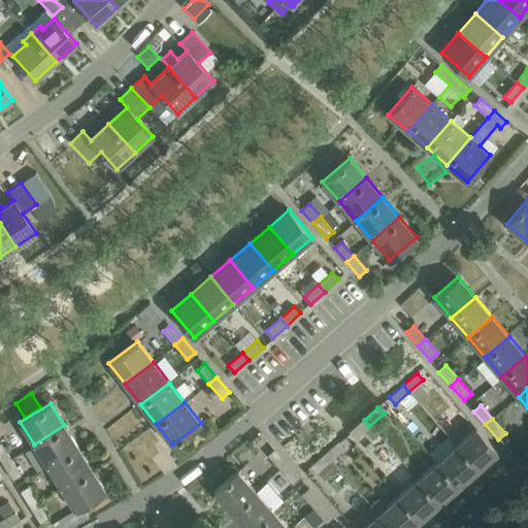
[(369,426),(364,420),(350,432),(356,438),(369,426)]
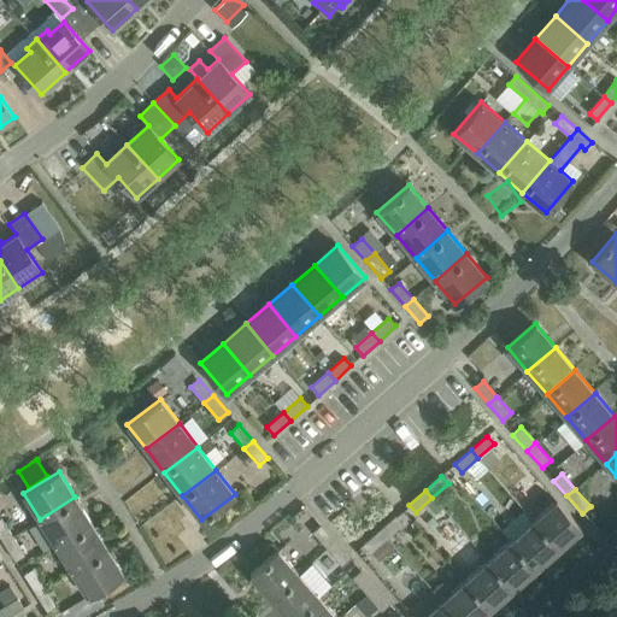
[(56,545),(90,522),(75,497),(40,519),(56,545)]
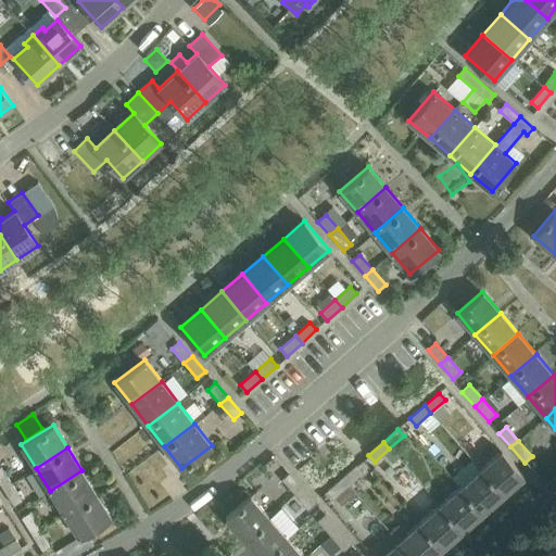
[(480,468),(503,494),(523,476),(502,450),(480,468)]
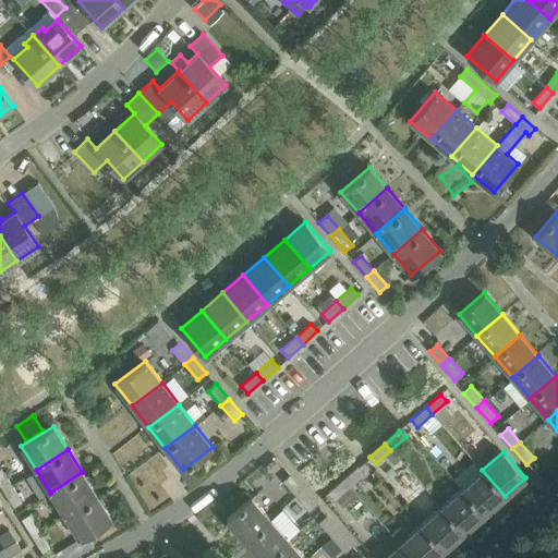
[(358,466),(343,480),(350,487),(364,474),(358,466)]
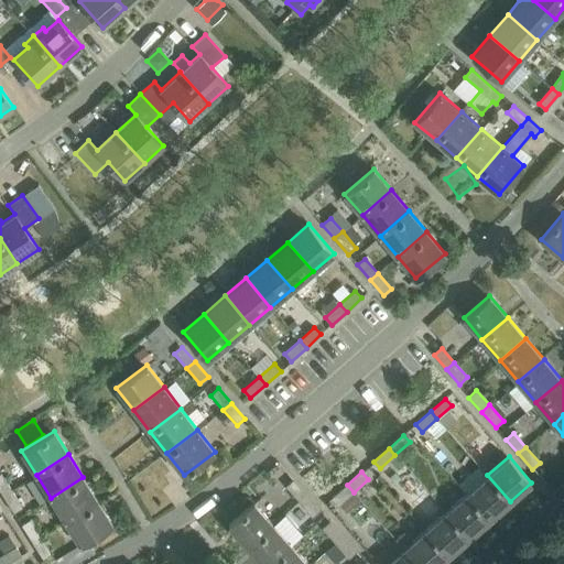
[(0,489),(3,495),(11,490),(1,474),(0,474),(0,489)]
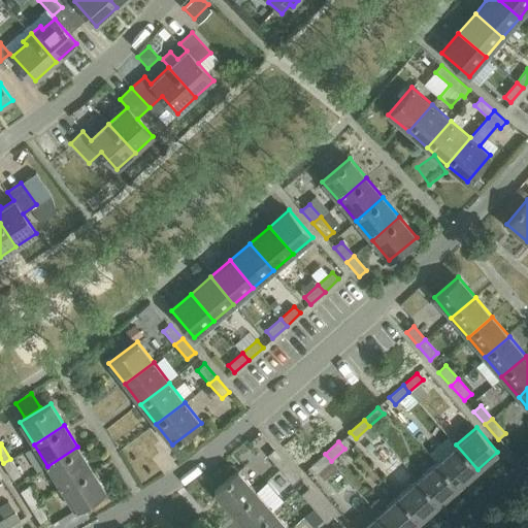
[(456,444),(436,462),(458,486),(477,469),(456,444)]
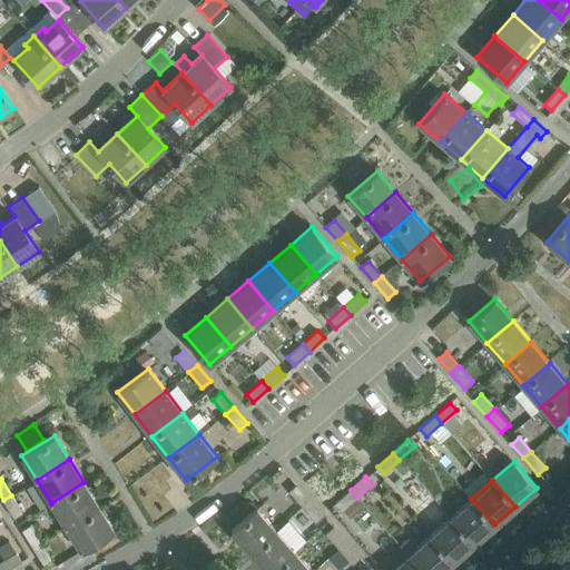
[(84,482),(51,503),(66,527),(99,505),(84,482)]
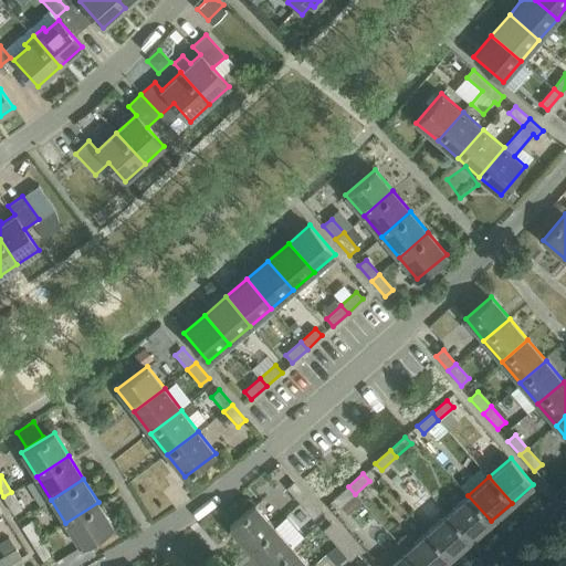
[(301,503),(307,496),(294,481),(286,488),(301,503)]
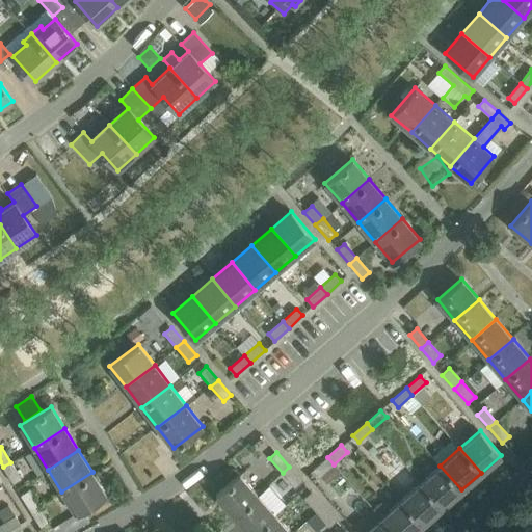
[(334,464),(327,457),(313,470),(319,477),(334,464)]
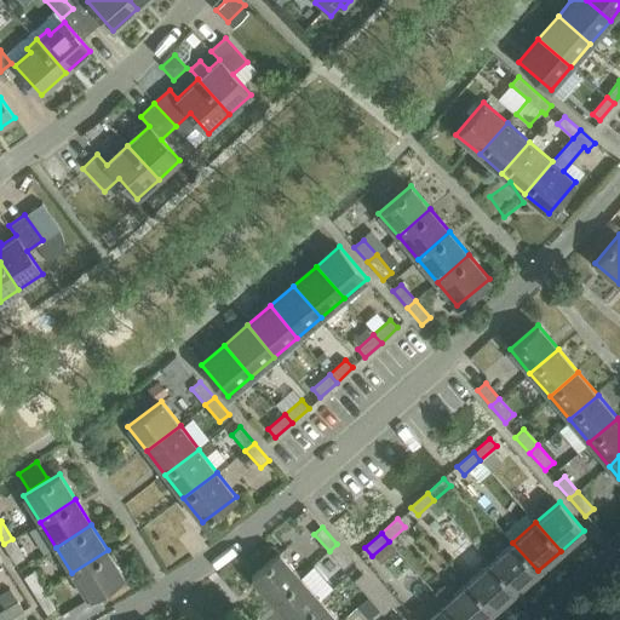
[(12,539),(4,544),(16,564),(24,558),(12,539)]
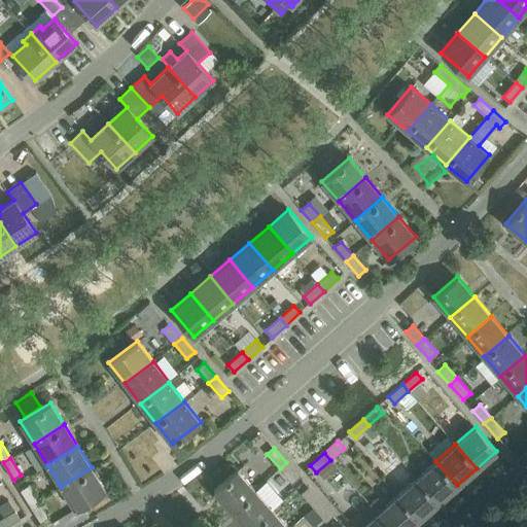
[(437,502),(457,485),(435,461),(416,479),(437,502)]
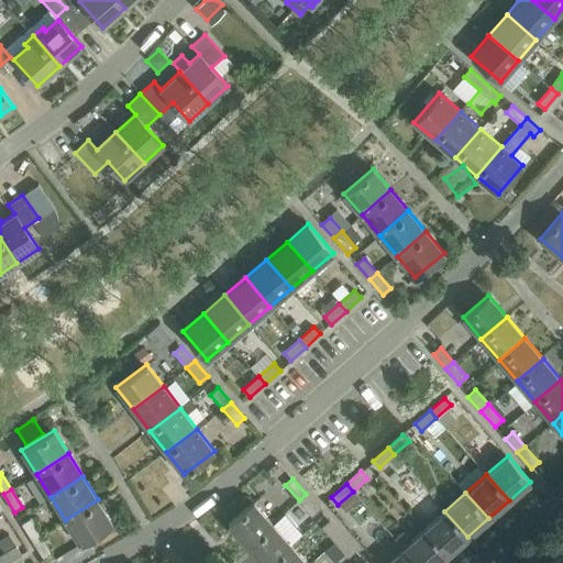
[(306,494),(299,500),(311,515),(319,508),(306,494)]
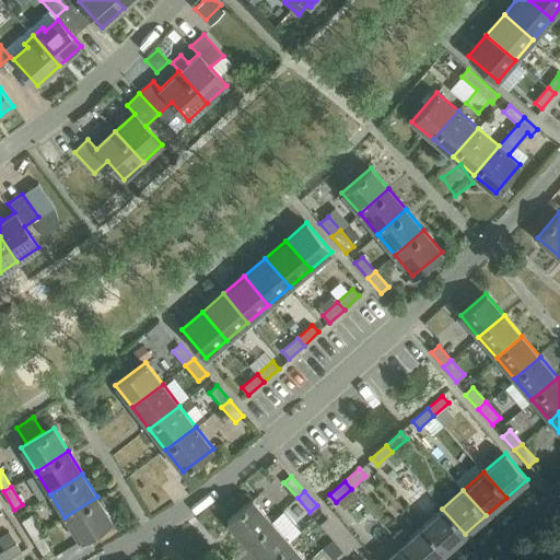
[(112,521),(97,497),(65,517),(80,540),(112,521)]
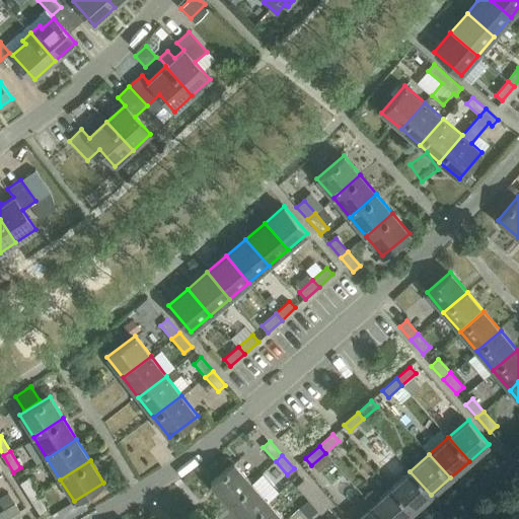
[(210,483),(227,503),(251,482),(234,462),(210,483)]
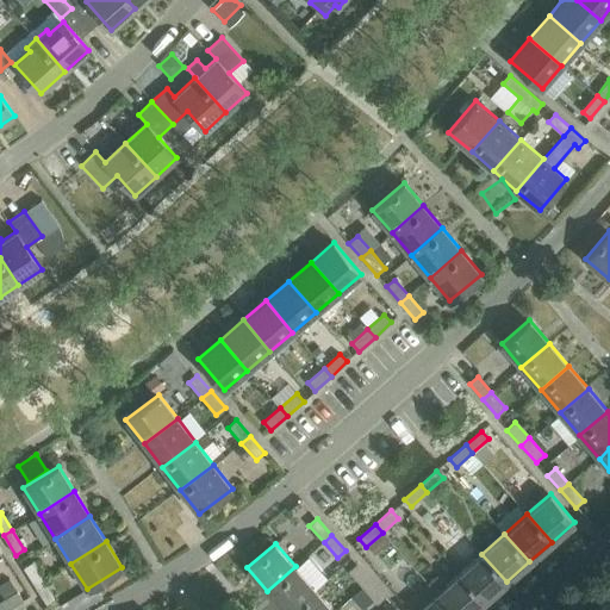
[(450,564),(484,602),(506,582),(481,554),(470,565),(460,554),(450,564)]
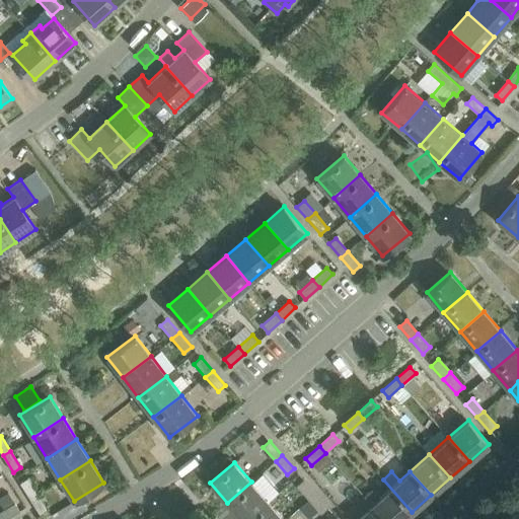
[(29,498),(38,494),(27,478),(20,483),(29,498)]
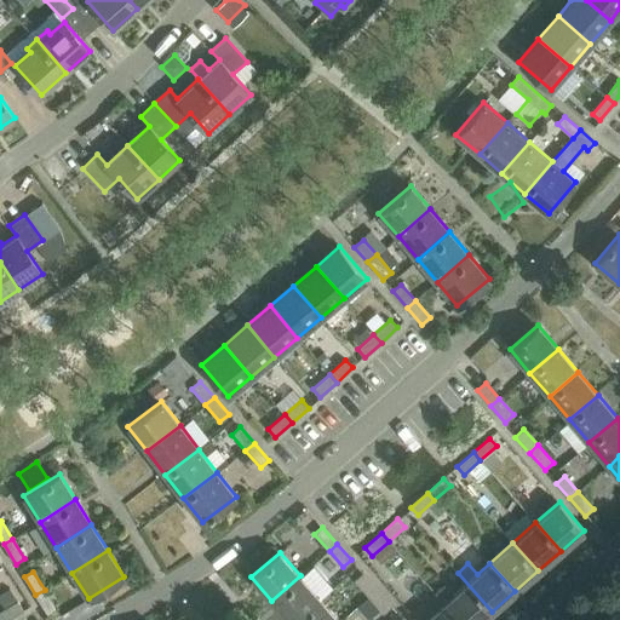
[(435,593),(458,619),(481,619),(492,612),(458,573),(457,573),(466,584),(453,596),(445,585),(435,593)]
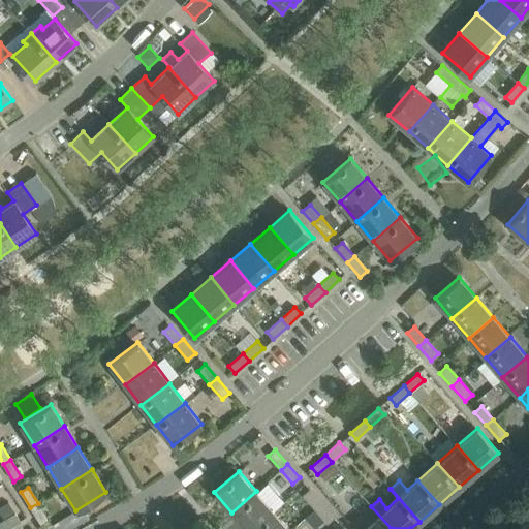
[(314,509),(321,503),(310,490),(302,496),(314,509)]
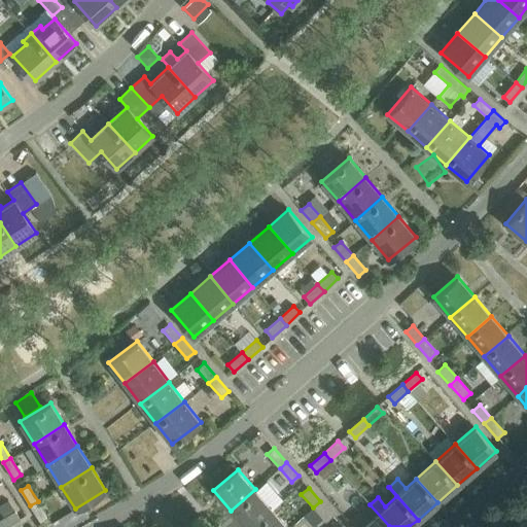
[(231,511),(245,526),(251,526),(272,508),(255,489),(231,511)]
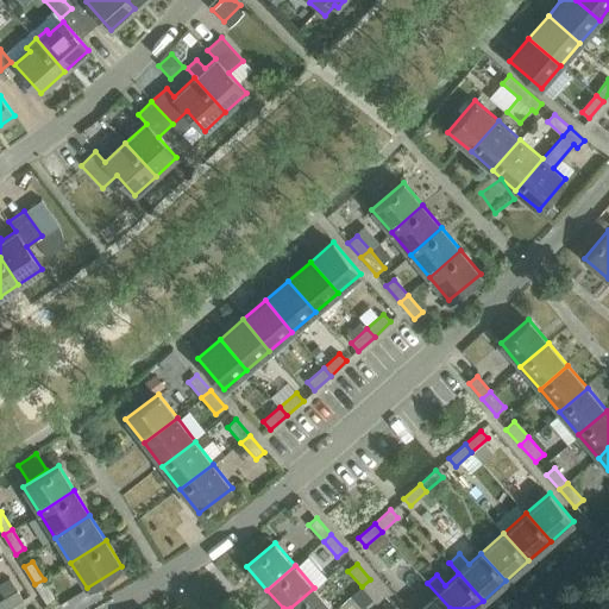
[(56,597),(44,579),(35,584),(46,603),(56,597)]
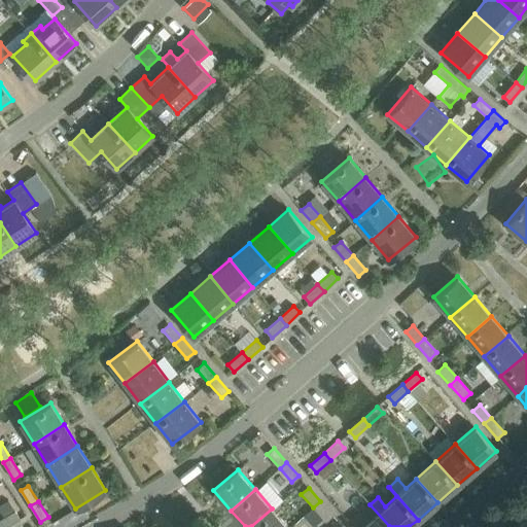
[(320,501),(313,507),(325,522),(332,515),(320,501)]
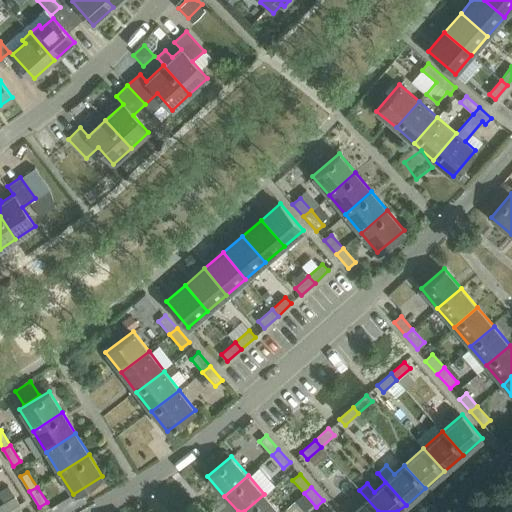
[(378,511),(359,490),(359,491),(366,499),(350,511),(378,511)]
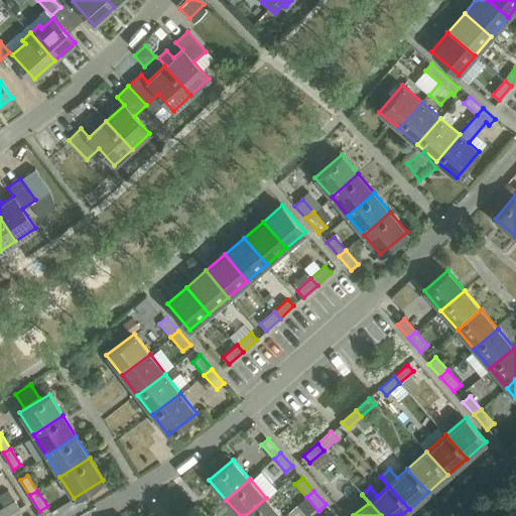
[(246,515),(281,515),(266,498),(246,515)]
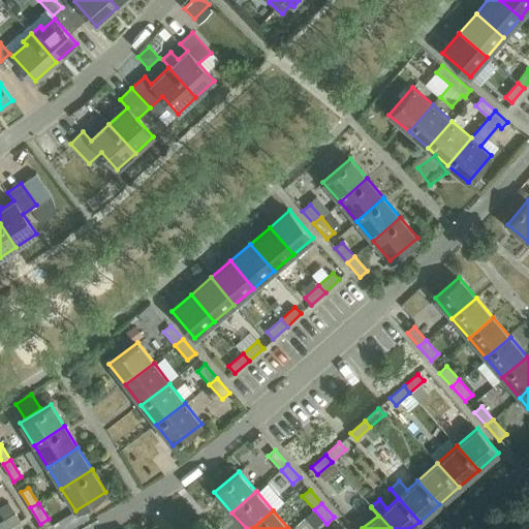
[(0,522),(0,524),(2,528),(6,528),(20,521),(16,514),(0,522)]
